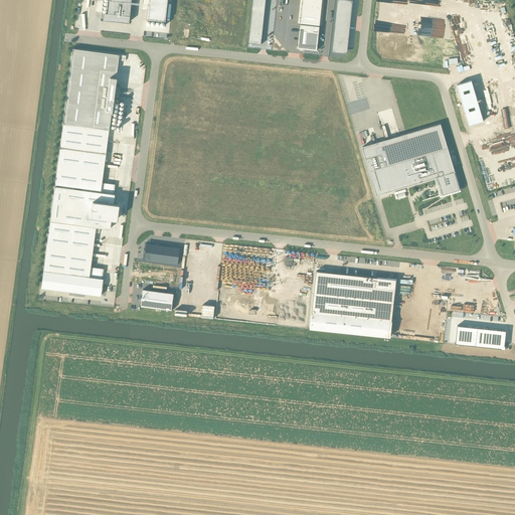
[(108,0),(107,13),(103,13),(102,20),(128,23),(130,0),(149,0),(147,19),(166,21),(168,0),(108,0)]
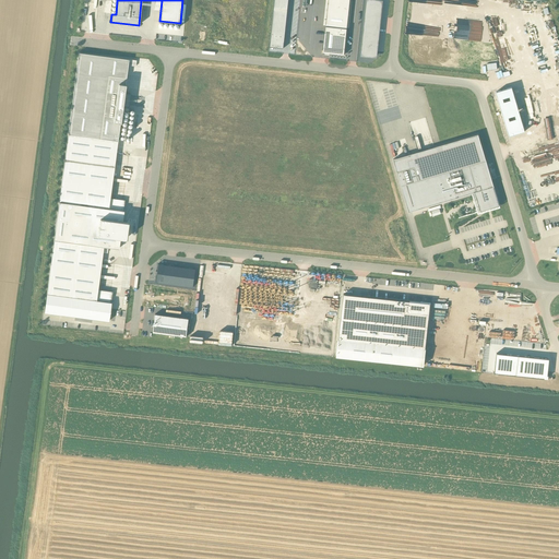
[(274,0),(270,47),(283,48),(288,0),(274,0)]
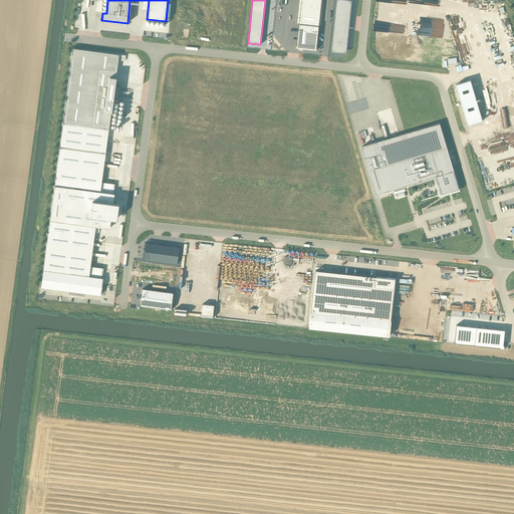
[(301,0),(296,48),(316,50),(321,0),(301,0)]
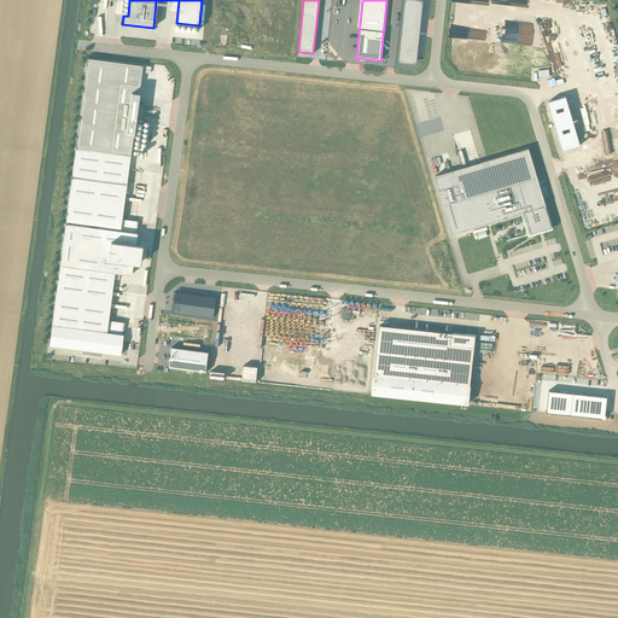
[(419,0),(404,0),(398,63),(417,64),(423,0),(419,0)]
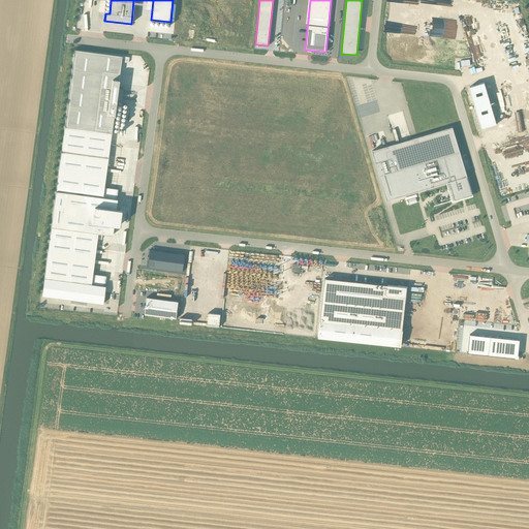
[(74,50),(41,296),(102,304),(103,298),(104,292),(106,276),(92,274),(97,239),(101,240),(102,235),(113,236),(114,225),(119,226),(121,210),(116,210),(117,199),(102,197),(104,188),(111,133),(119,74),(121,62),(128,63),(129,57),(74,50)]
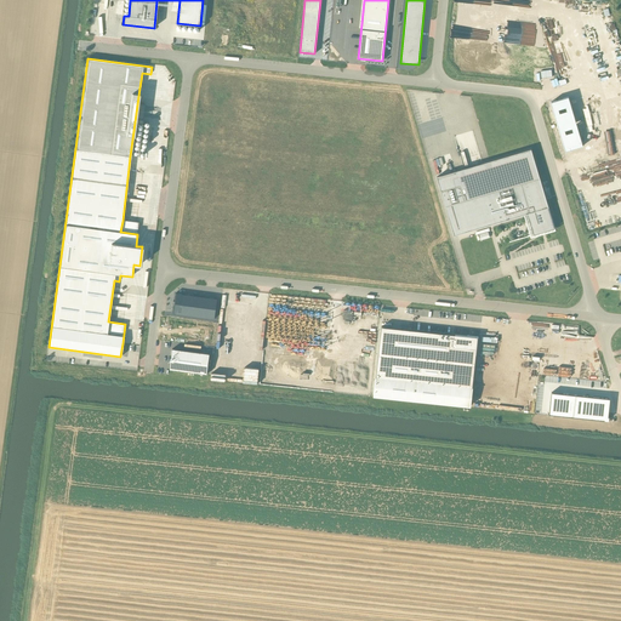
[(568,97),(551,102),(565,151),(582,146),(568,97)]
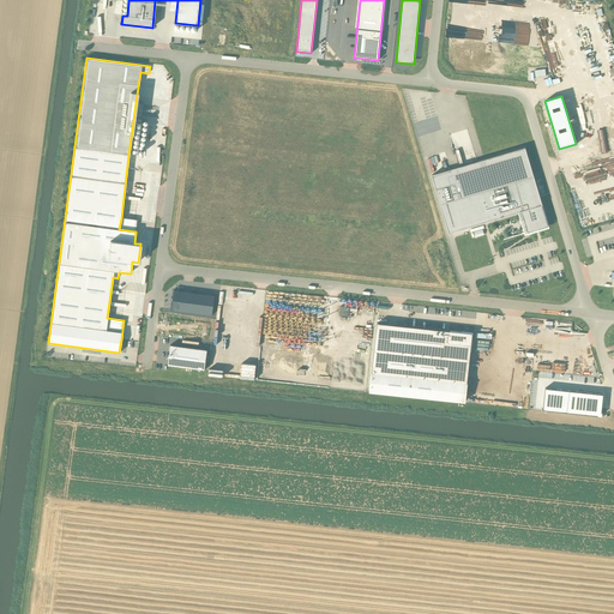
[(525,146),(432,175),(450,233),(518,212),(524,233),(549,226),(525,146)]
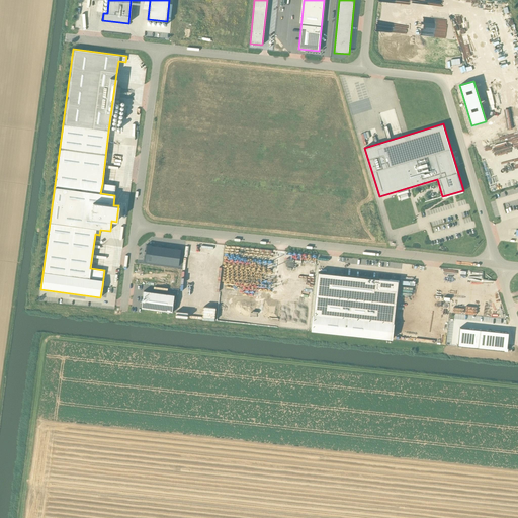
[(144,251),(144,254),(145,254),(144,261),(179,266),(181,249),(146,245),(146,252),(144,251)]
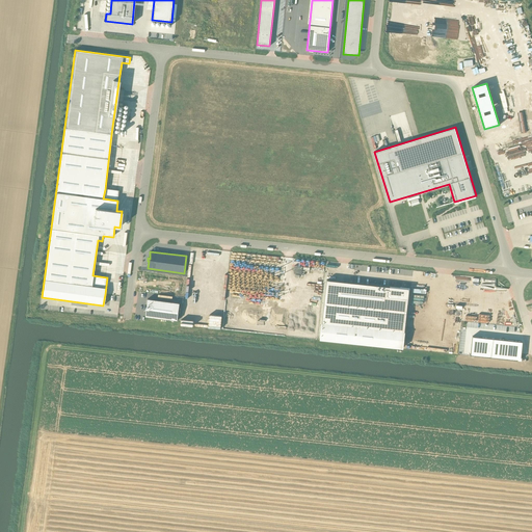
[(148,274),(145,291),(181,295),(183,280),(148,274)]
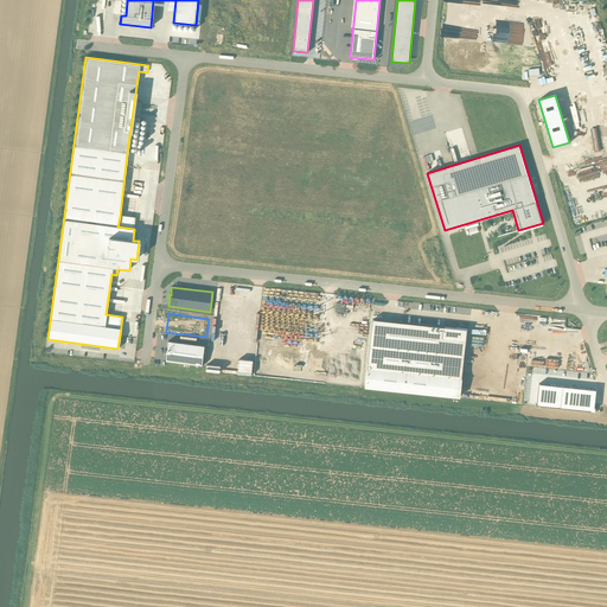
[(372,319),(365,387),(460,397),(467,330),(372,319)]
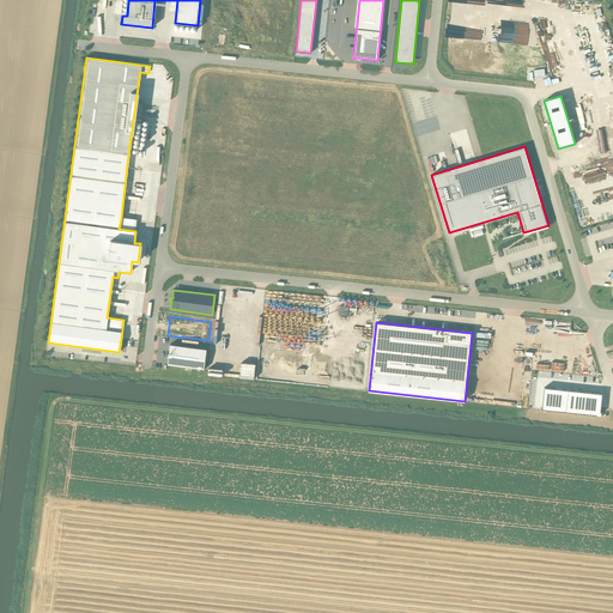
[(170,344),(168,364),(205,369),(207,350),(170,344)]
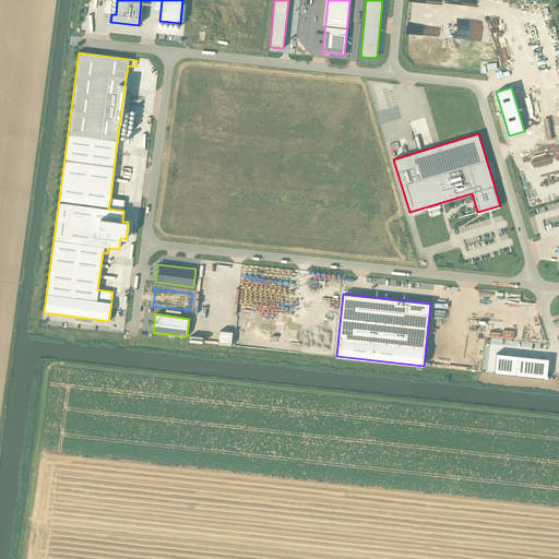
[(496,354),(495,373),(545,379),(547,358),(496,354)]
